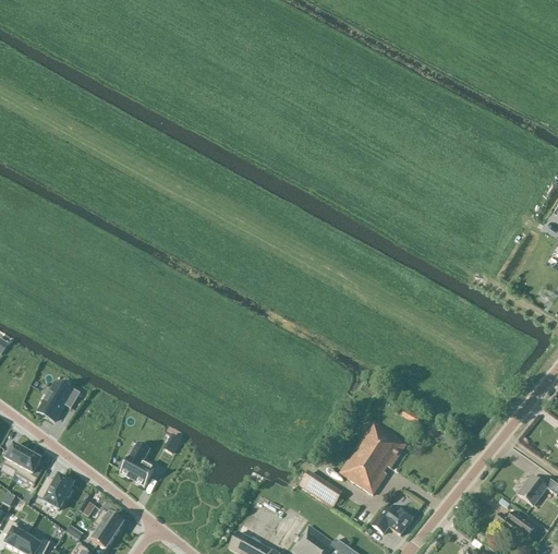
[(55,380),(37,410),(55,422),(65,405),(71,407),(81,392),(69,385),(68,387),(55,380)]
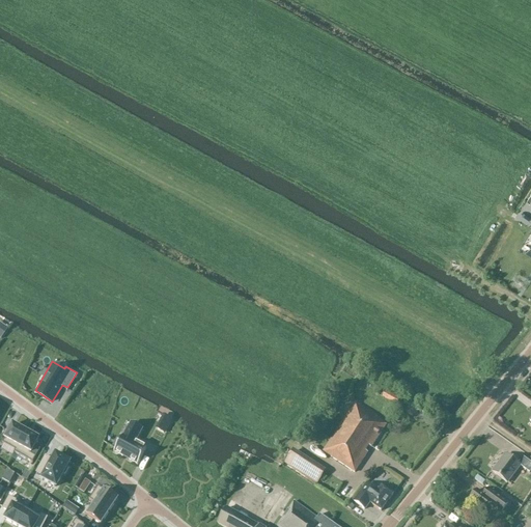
[(395,404),(401,395),(387,385),(382,393),(395,404)]
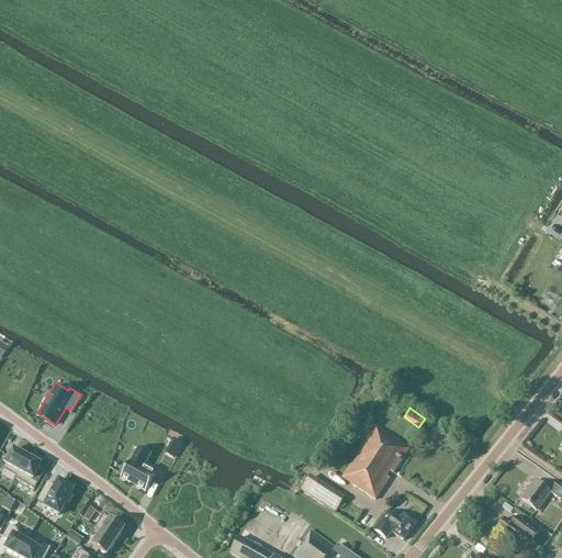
[(375,497),(408,447),(397,439),(398,438),(375,424),(343,475),(375,497)]
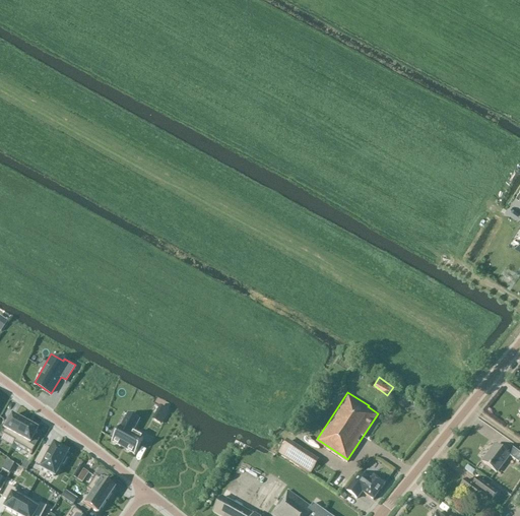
[(156,411),(153,416),(160,421),(164,414),(156,411)]
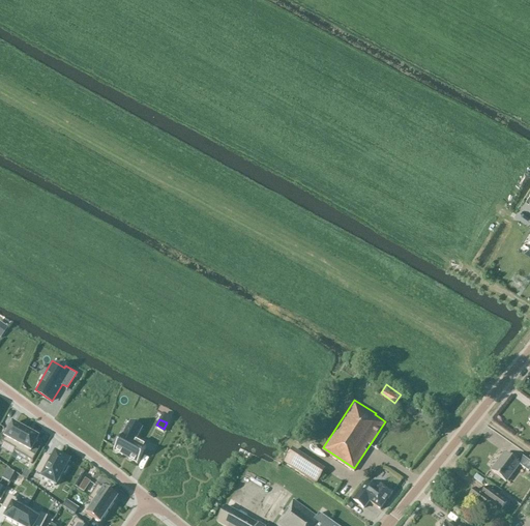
[(12,420),(2,439),(15,446),(13,448),(17,450),(28,430),(12,420)]
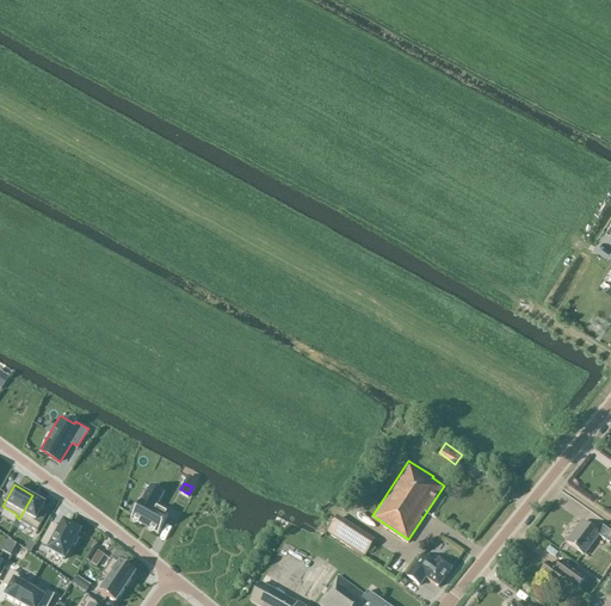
[(141,498),(131,517),(142,521),(147,525),(158,531),(168,512),(155,506),(162,493),(153,488),(146,500),(142,498),(141,498)]
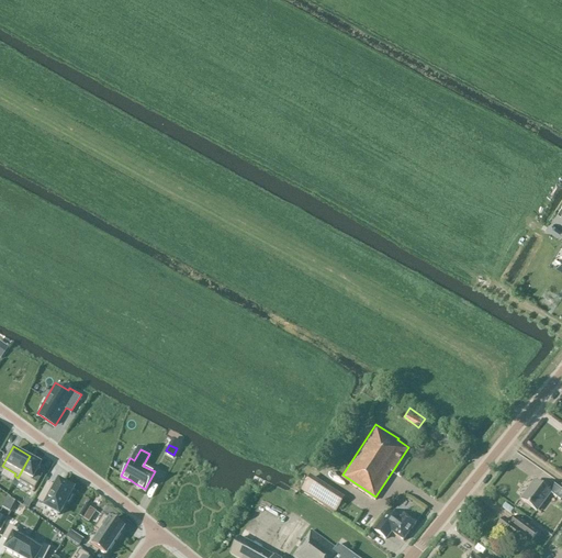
[(30,456),(18,478),(34,487),(42,473),(36,470),(41,461),(30,456)]
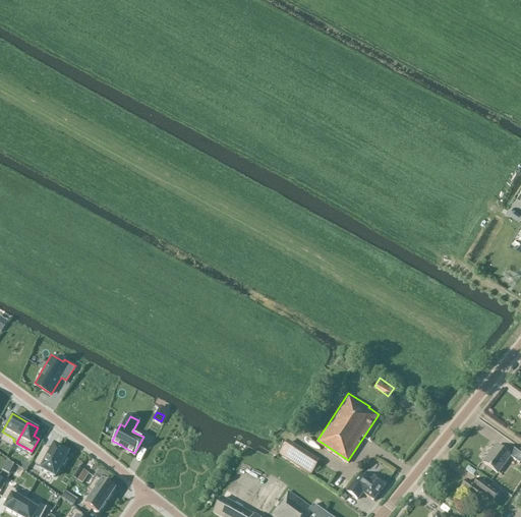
[(320,459),(288,438),(279,452),(311,472),(320,459)]
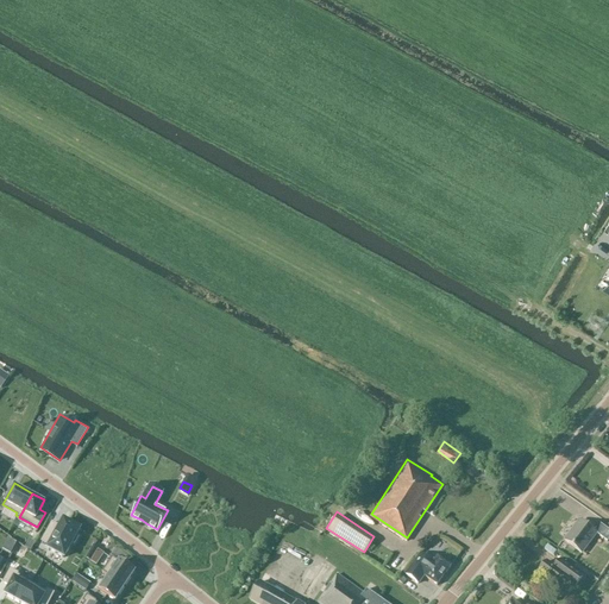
[(52,518),(42,538),(49,542),(46,545),(64,554),(81,524),(66,516),(61,523),(52,518)]
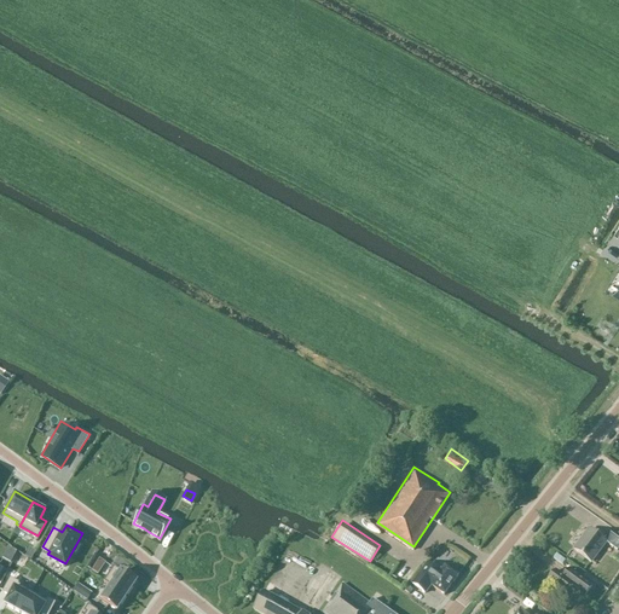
[(617,546),(618,544),(618,536),(607,527),(602,534),(590,526),(574,546),(591,559),(606,538),(617,546)]
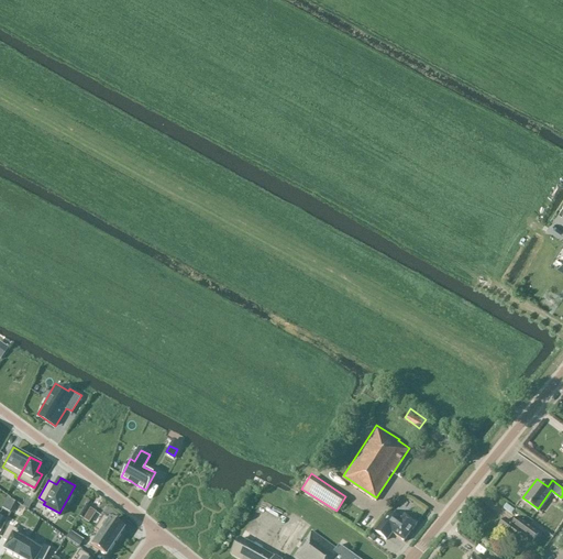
[(363,510),(360,514),(368,521),(372,515),(363,510)]
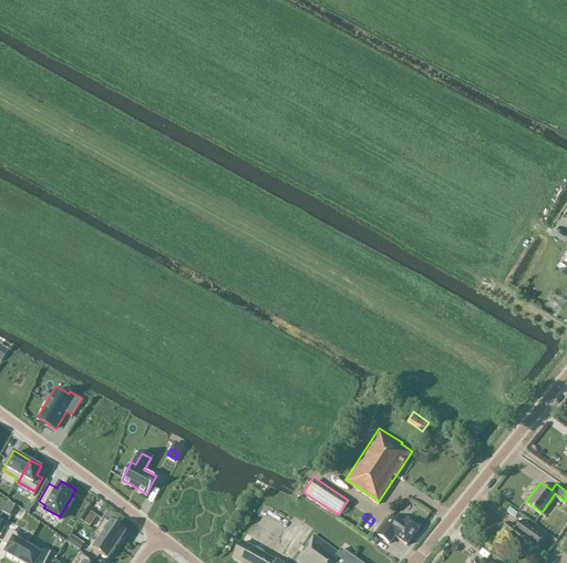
[(384,517),(374,530),(389,541),(394,533),(406,542),(420,524),(408,515),(403,522),(400,520),(392,514),(388,520),(384,517)]
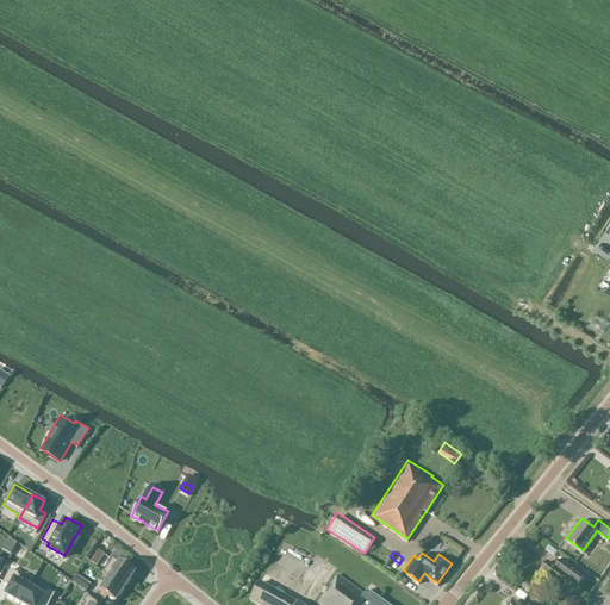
[(112,555),(103,569),(125,585),(135,569),(112,555)]
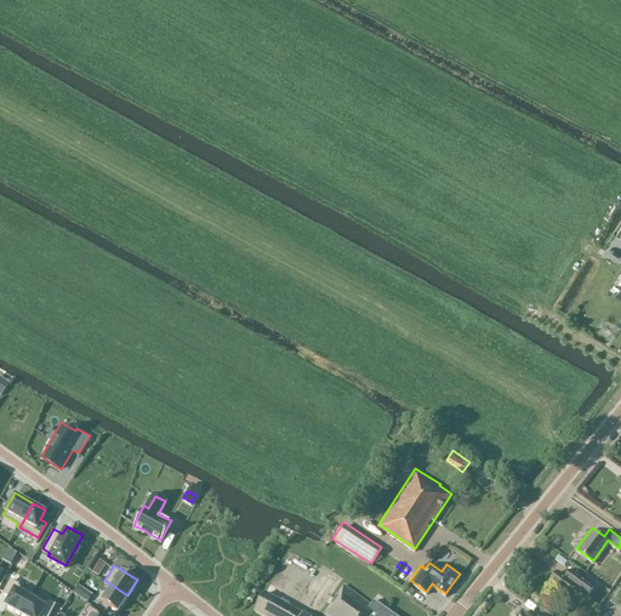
[(588,592),(594,585),(581,574),(575,582),(558,569),(547,582),(567,597),(574,588),(580,593),(584,588),(588,592)]
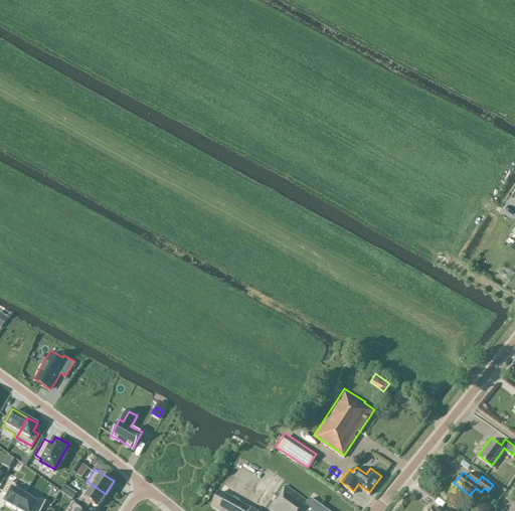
[(9,479),(2,491),(8,494),(4,501),(17,508),(27,490),(15,484),(16,482),(9,479)]
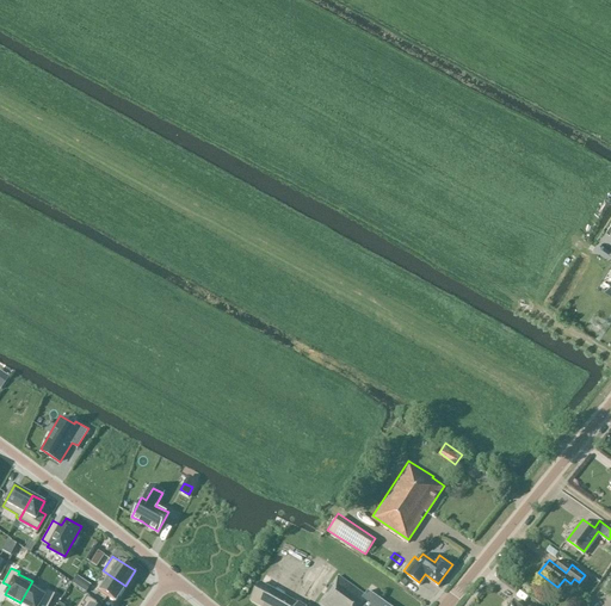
[(107,574),(98,588),(116,600),(125,586),(103,570),(107,574)]
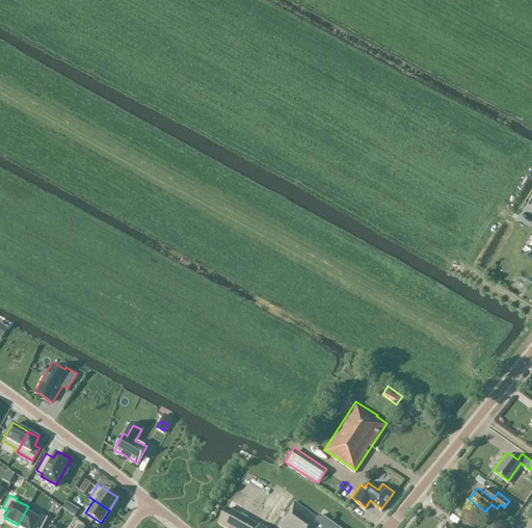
[(256,507),(259,504),(249,497),(246,500),(256,507)]
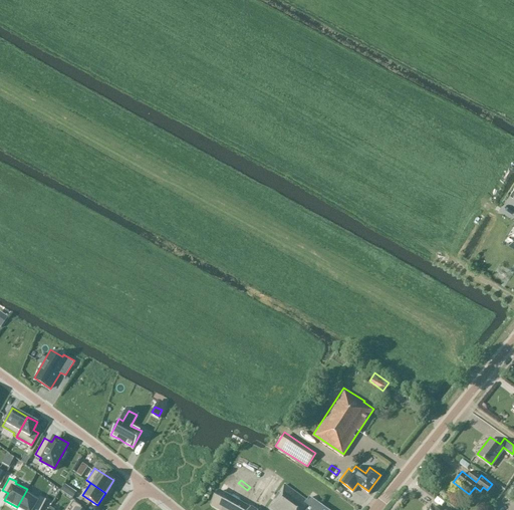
[(285,481),(269,504),(276,509),(333,509),(334,509),(310,492),(307,497),(285,481)]
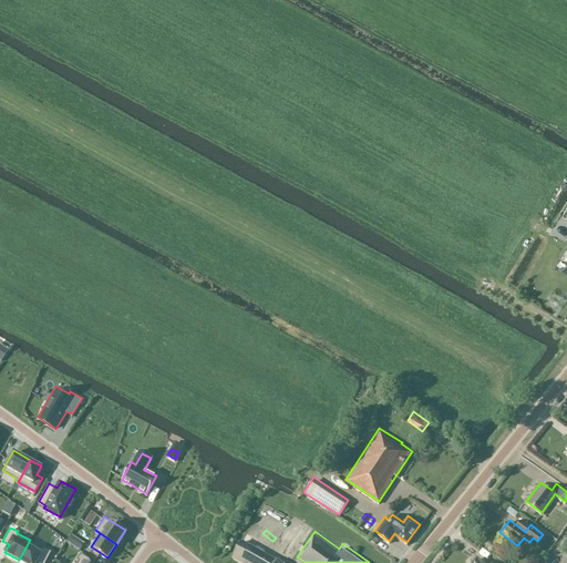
[(72,532),(68,539),(80,546),(84,541),(72,532)]
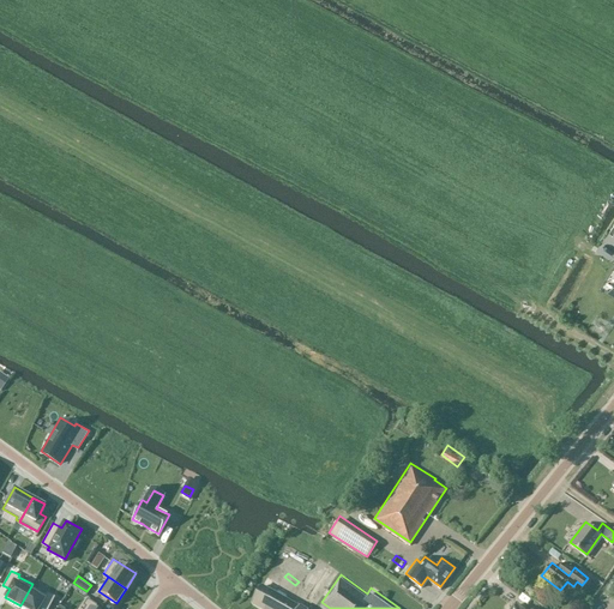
[(307,608),(263,583),(253,598),(270,608),(307,608)]
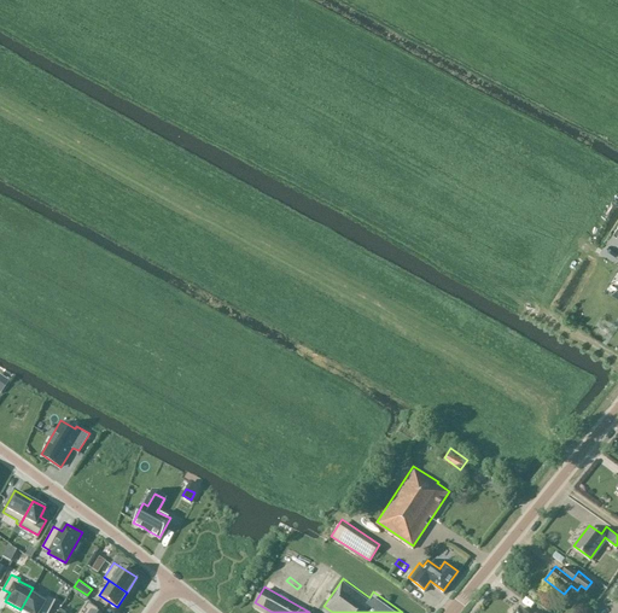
[(33,588),(21,609),(27,612),(39,612),(41,609),(48,612),(56,599),(47,594),(46,595),(33,588)]
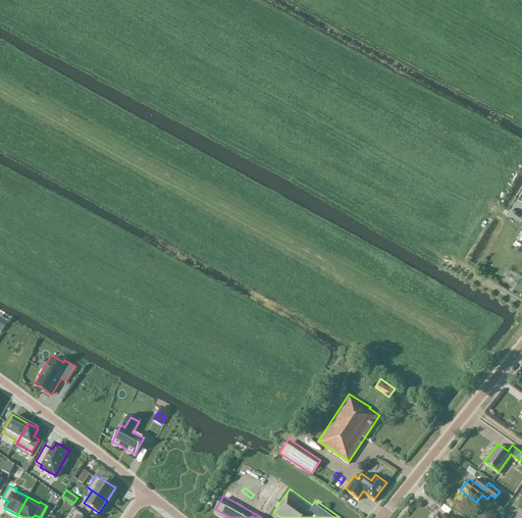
[(72,514),(69,517),(85,517),(87,515),(74,508),(70,513),(72,514)]
